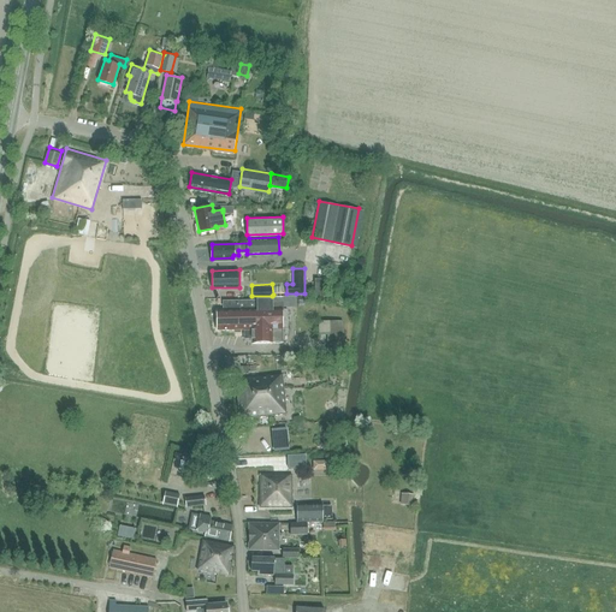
[(296,304),(296,295),(283,295),(273,295),(272,296),(272,297),(223,298),(223,308),(217,308),(217,328),(244,327),(246,336),(252,336),(252,340),(283,340),(282,326),(288,326),(286,307),(283,307),(283,306),(296,304)]
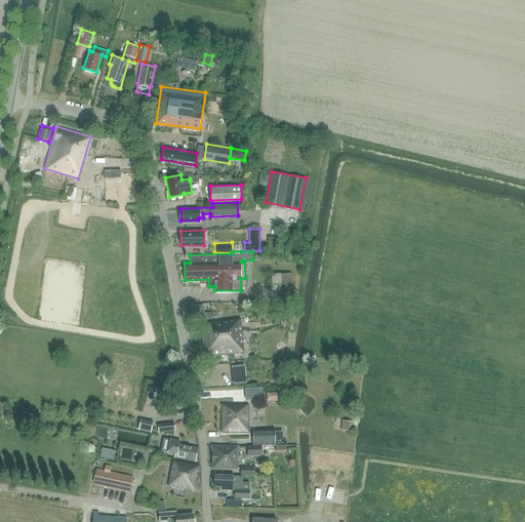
[(293,296),(292,272),(271,272),(272,286),(279,286),(279,296),(293,296)]
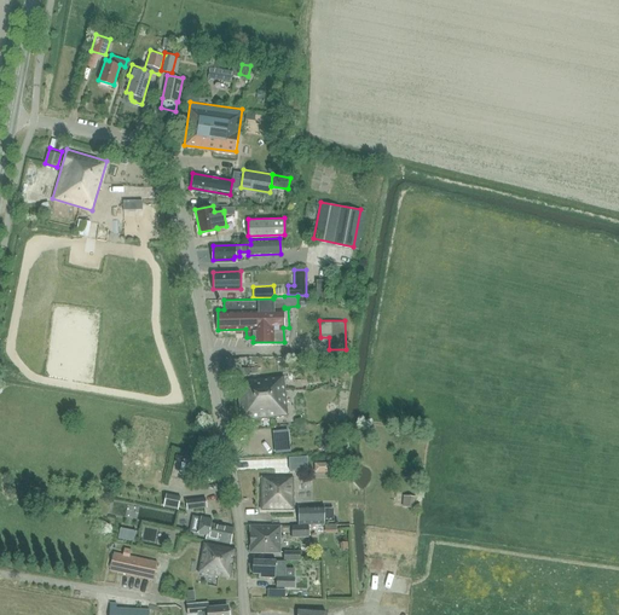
[(284,386),(289,384),(288,381),(284,382),(283,373),(237,378),(242,418),(288,413),(284,386)]
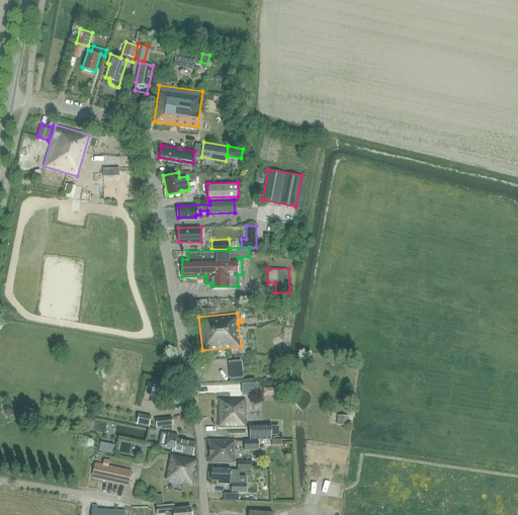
[(238,359),(229,359),(230,371),(239,371),(238,359)]
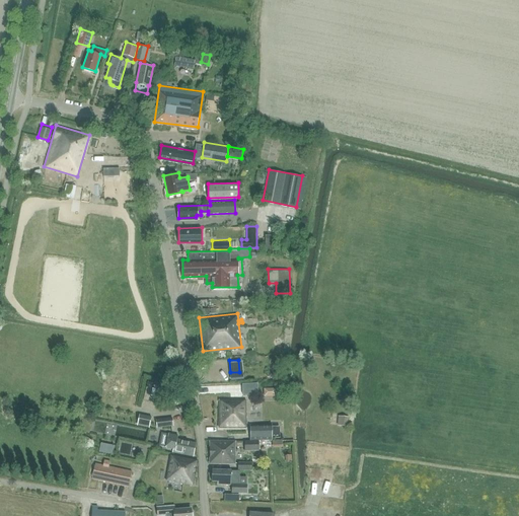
[(257,382),(242,383),(243,394),(257,393),(257,382)]
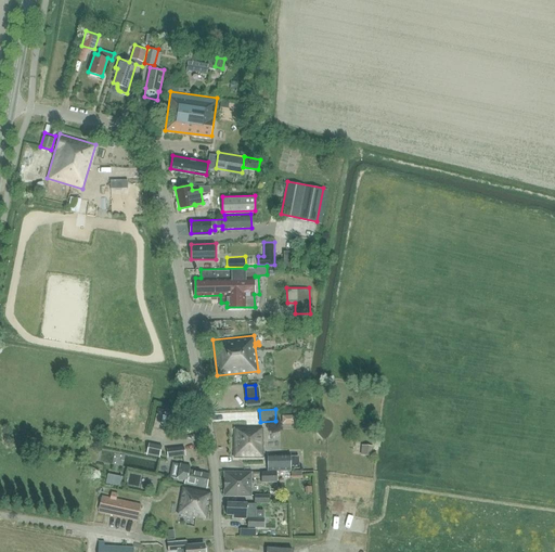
[(263,456),(263,426),(234,426),(234,456),(263,456)]
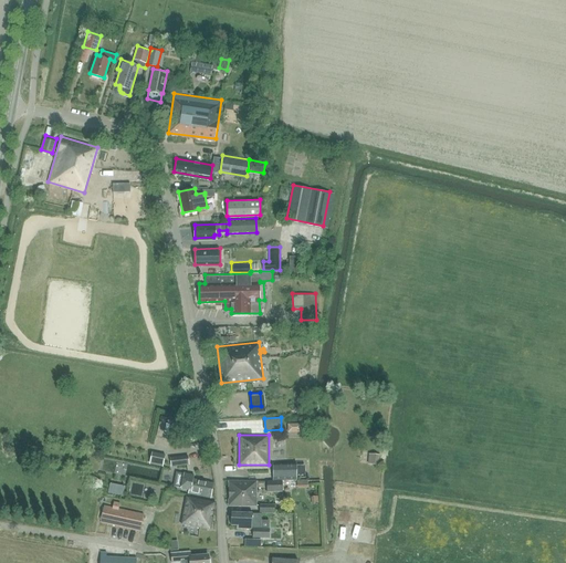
[(165,452),(152,450),(149,460),(163,462),(165,452)]
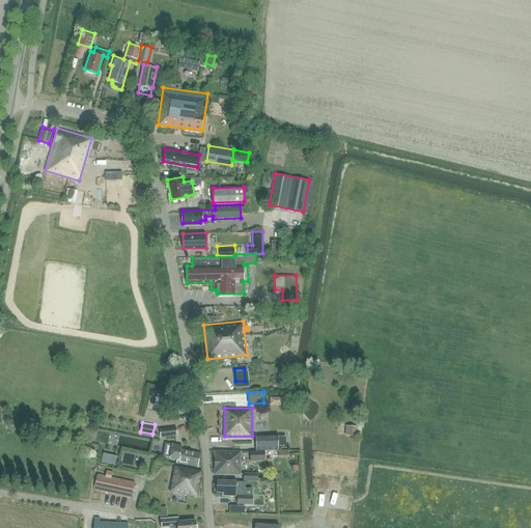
[(160,435),(176,433),(175,425),(160,427),(160,435)]
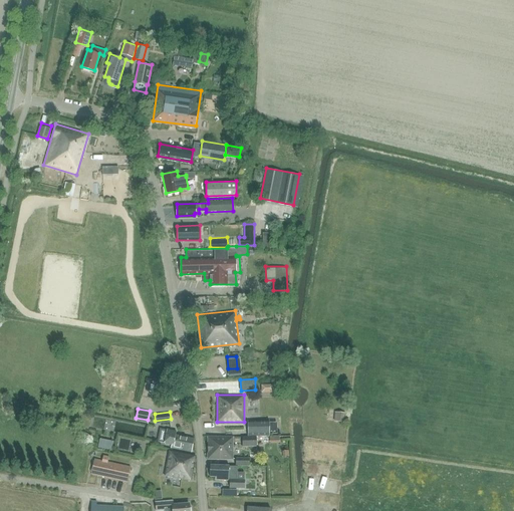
[(247,419),(247,434),(256,433),(269,433),(269,419),(247,419)]
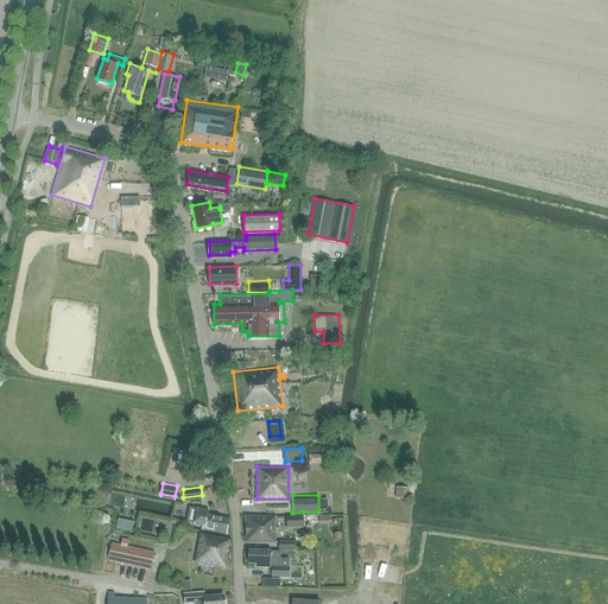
[(229,516),(208,512),(208,508),(197,506),(189,504),(187,520),(194,521),(194,522),(202,523),(202,526),(226,531),(229,516)]
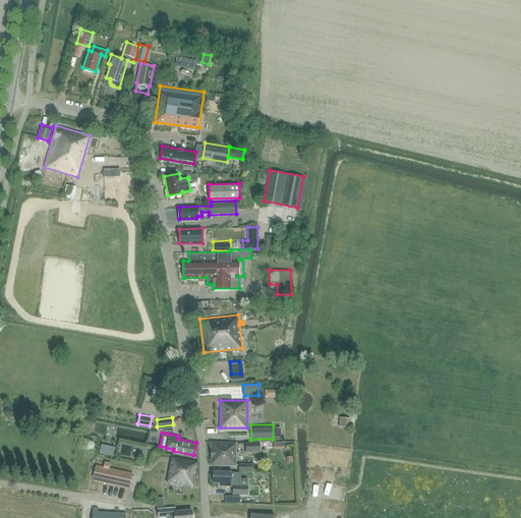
[(250,440),(245,440),(245,442),(245,450),(259,450),(259,444),(259,439),(250,440)]
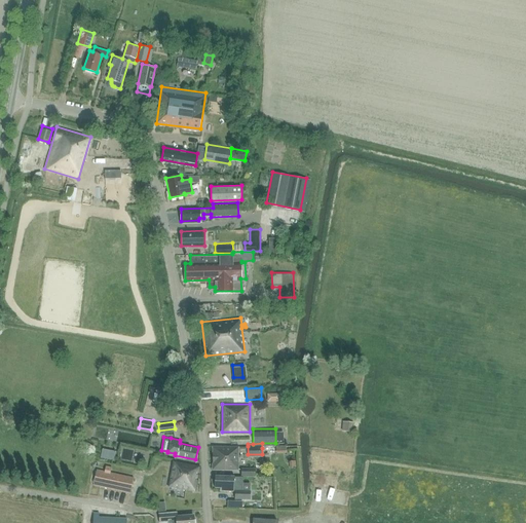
[(105,444),(104,452),(117,454),(118,445),(105,444)]
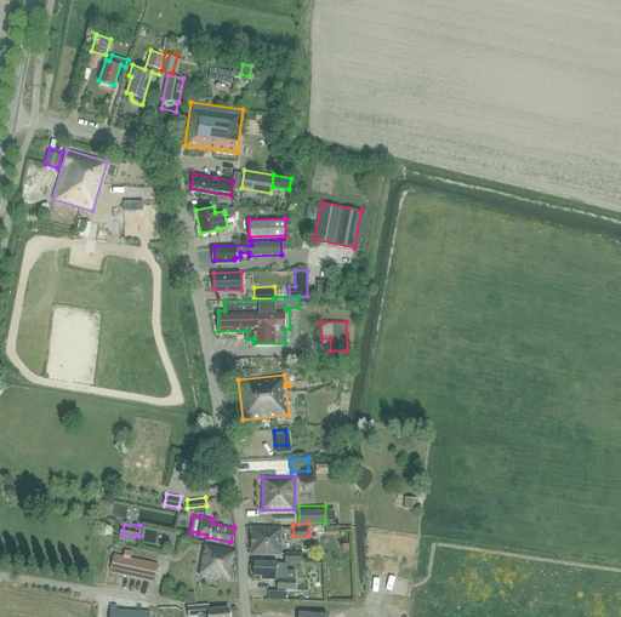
[(280,552),(281,525),(251,525),(251,552),(280,552)]
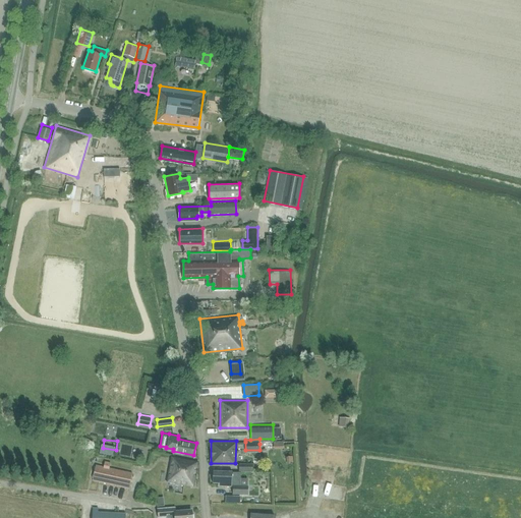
[(171,455),(166,479),(193,485),(198,460),(171,455)]
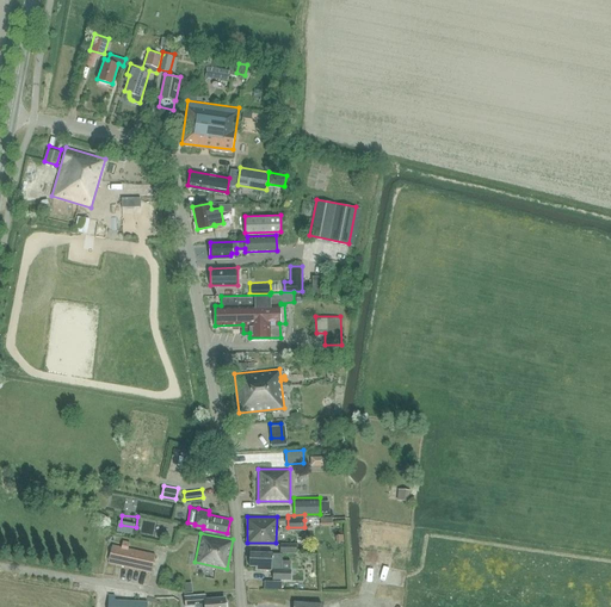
[(296,542),(281,540),(279,551),(296,551),(296,542)]
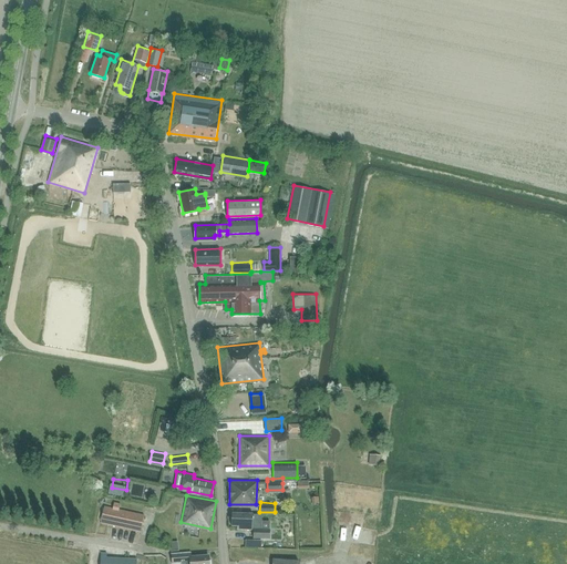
[(144,513),(104,504),(100,521),(140,530),(144,513)]
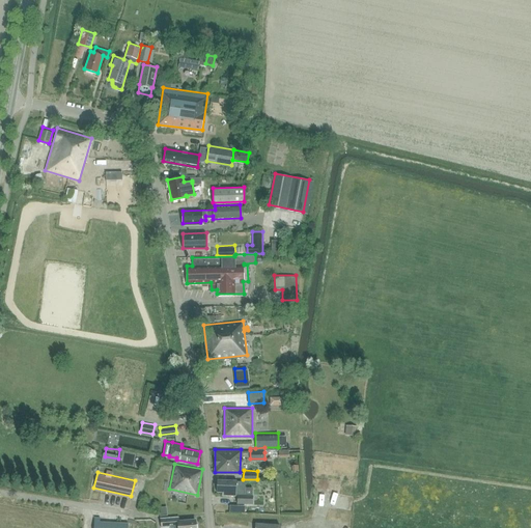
[(245,480),(236,479),(217,478),(217,490),(225,491),(224,494),(236,494),(236,502),(253,503),(253,495),(245,495),(245,480)]
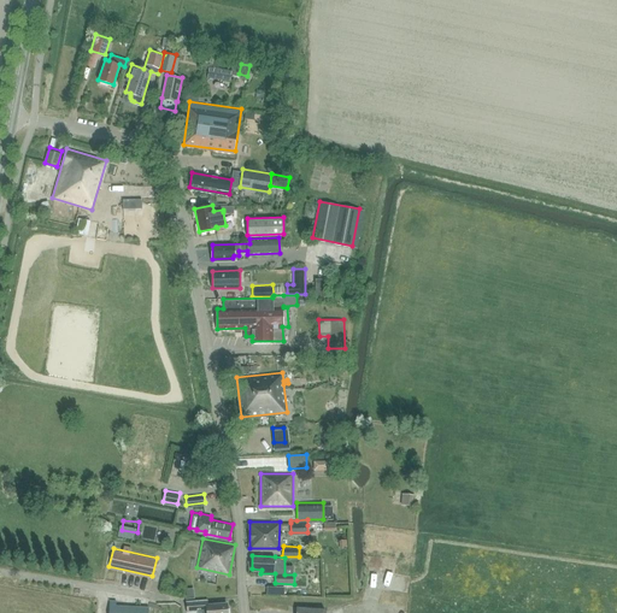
[(225,612),(225,601),(205,603),(205,597),(184,600),(186,611),(195,611),(195,612),(225,612)]
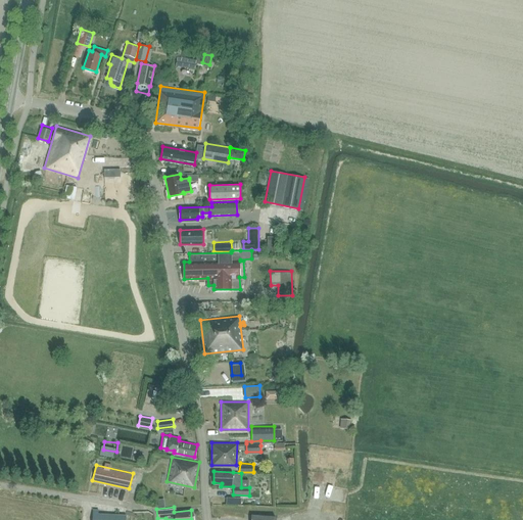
[(125,519),(126,513),(98,512),(98,508),(92,508),(91,519),(125,519)]
